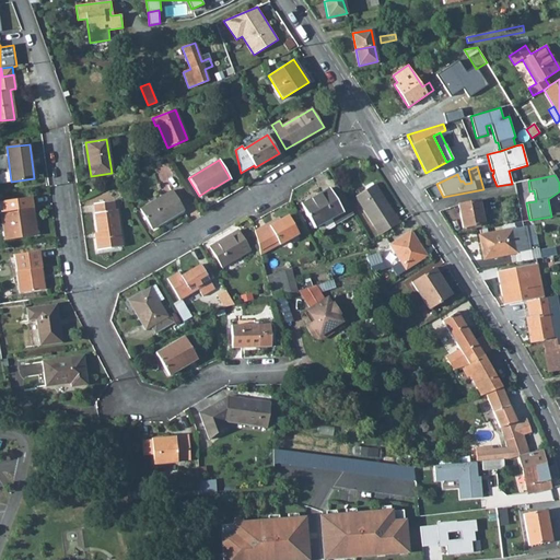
[(399,223),(374,184),(356,196),(381,234),(399,223)]
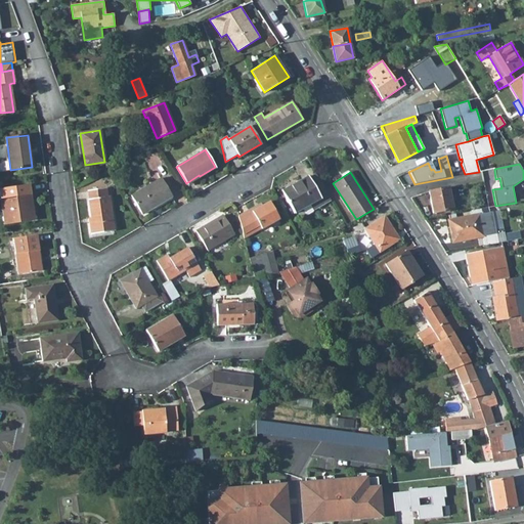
[(314,210),(324,205),(322,201),(329,197),(316,174),(309,178),(308,176),(281,190),(294,213),(310,204),(314,210)]
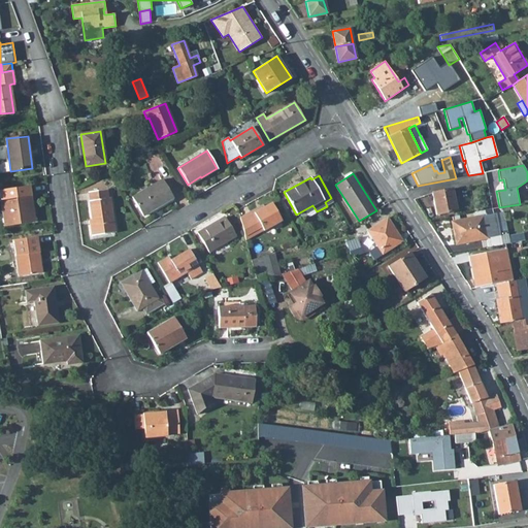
[(162,179),(132,197),(143,216),(173,198),(162,179)]
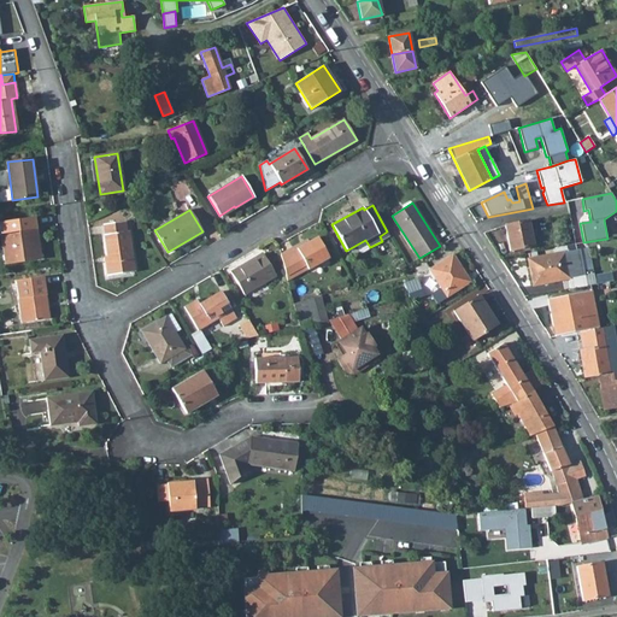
[(35,217),(0,222),(0,228),(6,264),(39,260),(35,242),(39,242),(35,217)]
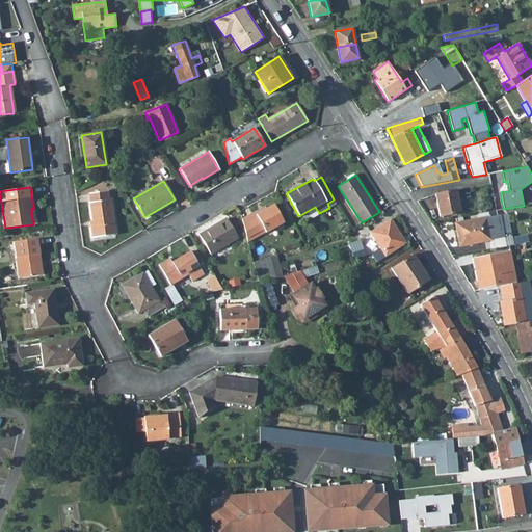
[(107,190),(89,193),(90,203),(89,203),(92,225),(90,225),(92,238),(115,235),(110,200),(109,200),(107,190)]
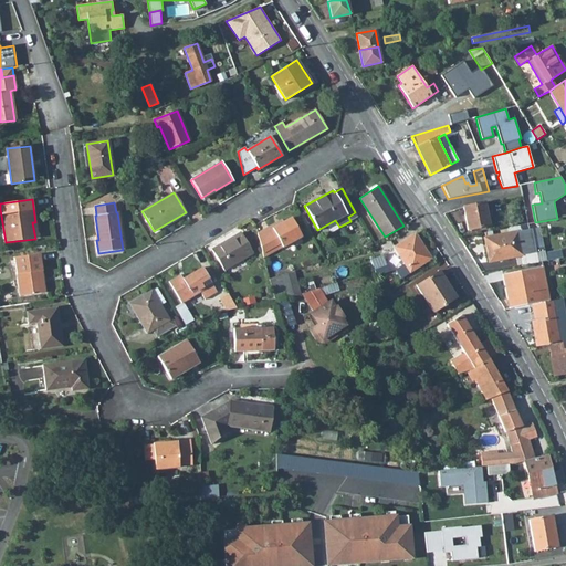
[(469,215),(464,215),(468,230),(489,226),(489,224),(485,210),(484,202),(467,206),(469,215)]
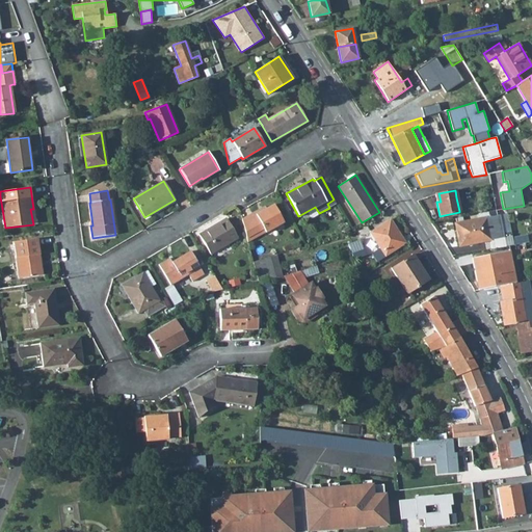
[(456,197),(459,211),(466,209),(463,196),(456,197)]
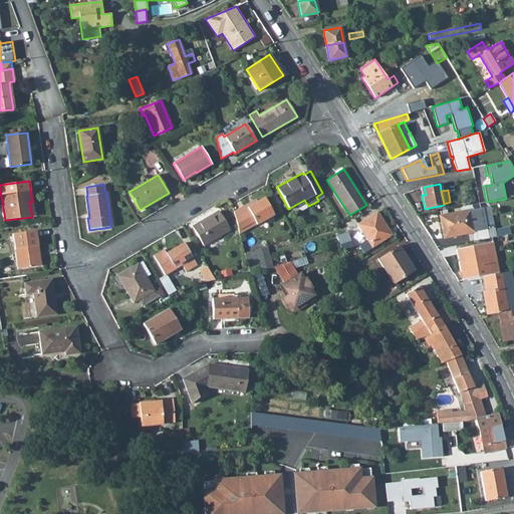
[(257,202),(247,207),(246,205),(234,212),(238,230),(254,221),(256,224),(273,215),(264,198),(257,202)]
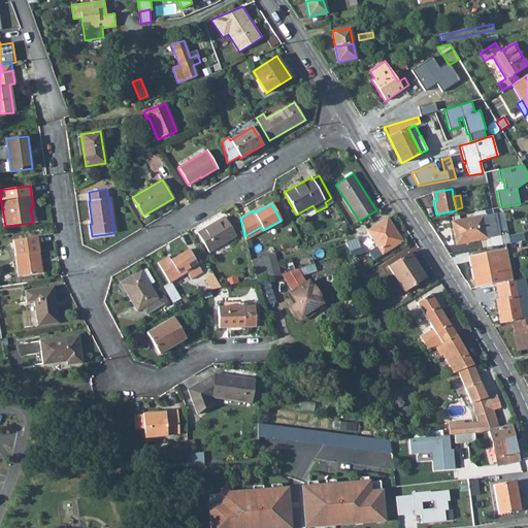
[(496,213),(452,222),(456,244),(488,238),(500,236),(496,213)]
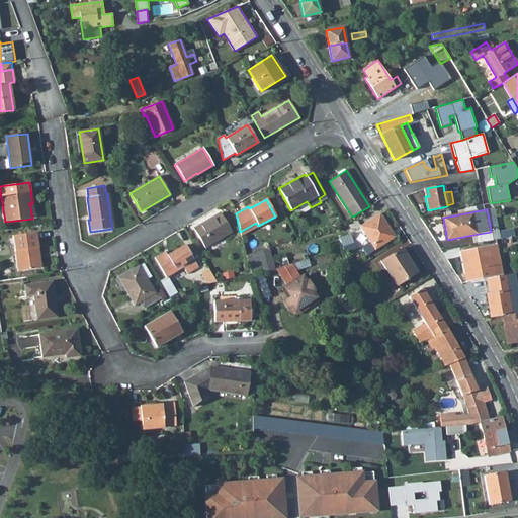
[(204,247),(231,231),(221,212),(193,229),(204,247)]
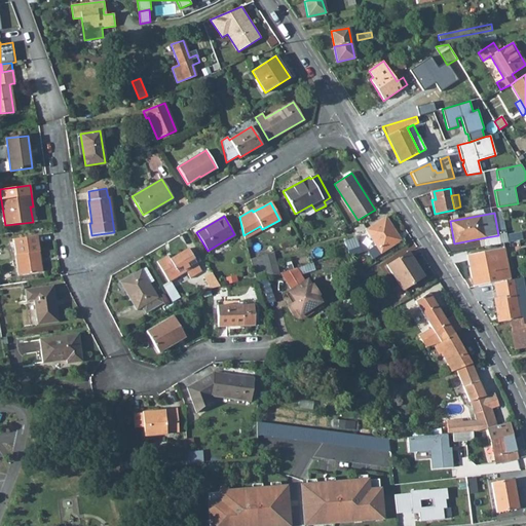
[(373,258),(401,240),(385,217),(366,229),(376,246),(368,251),(373,258)]
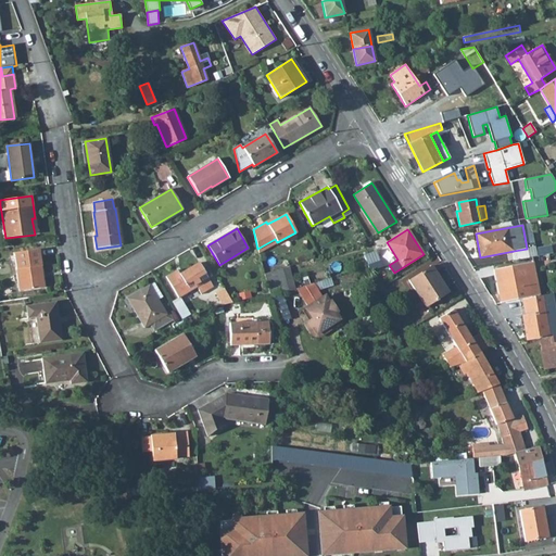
[(257,249),(258,253),(277,242),(275,239),(257,249)]
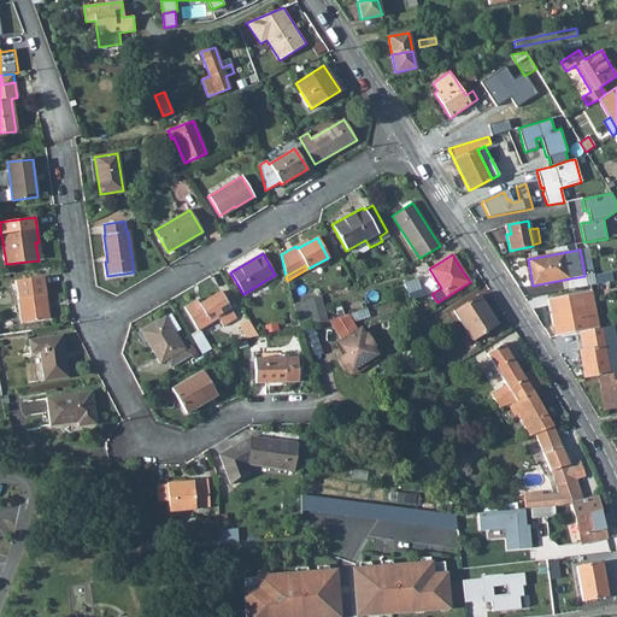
[(585,276),(570,278),(573,288),(586,286),(585,276)]
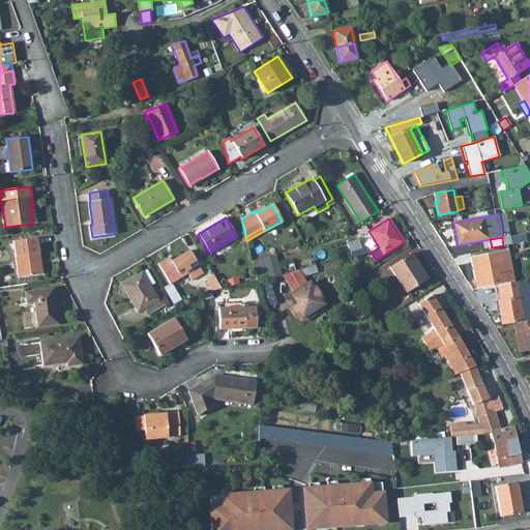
[(37,238),(13,241),(19,277),(42,273),(37,238)]
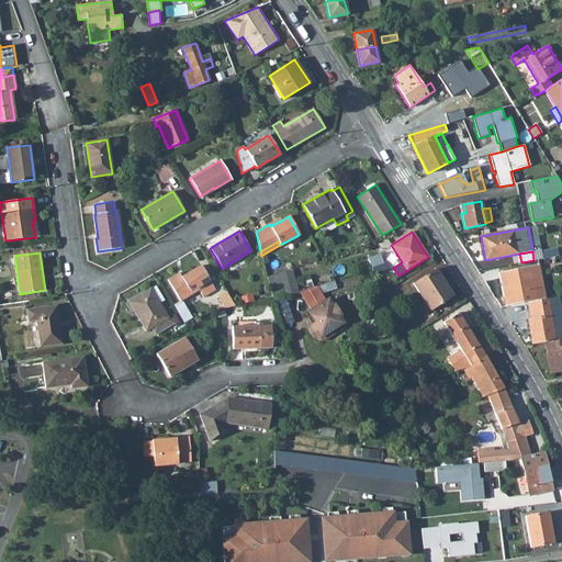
[(368,258),(371,268),(384,263),(381,256),(383,255),(382,253),(368,258)]
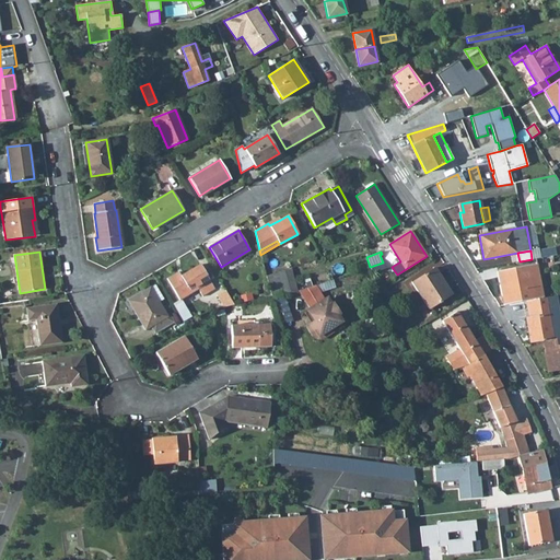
[(370,267),(372,272),(384,268),(383,263),(370,267)]
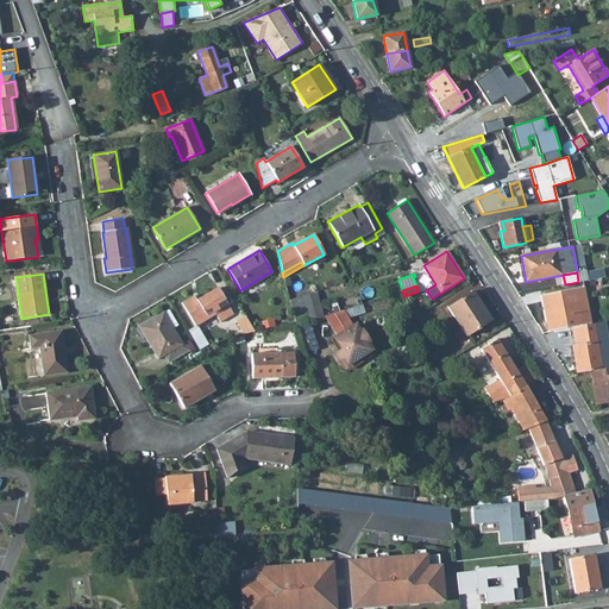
[(583,287),(541,295),(548,332),(572,327),(591,324),(583,287)]
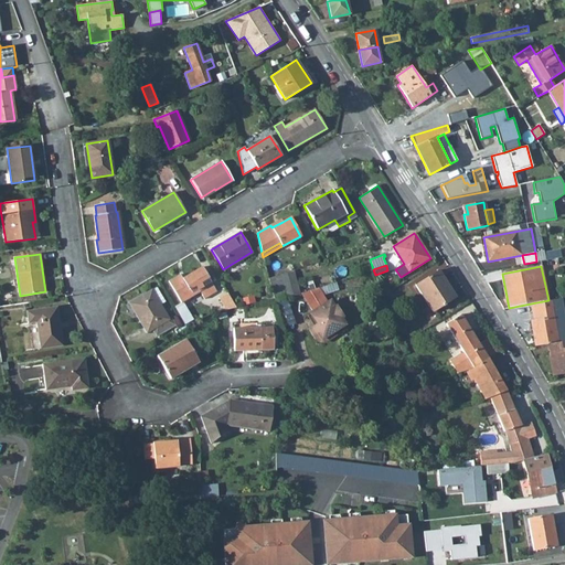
[(204,299),(216,292),(201,267),(182,278),(180,274),(168,280),(181,304),(200,292),(204,299)]
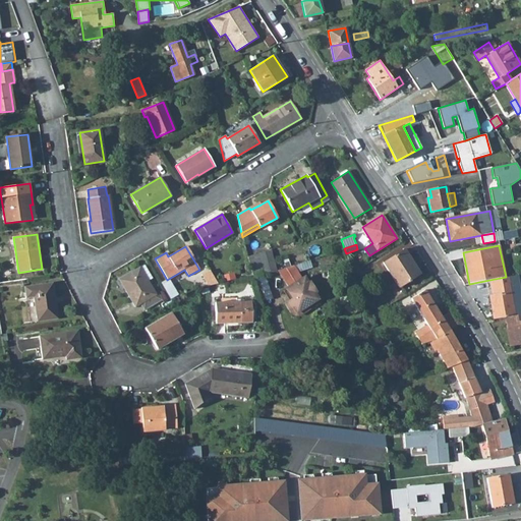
[(383,263),(399,287),(419,274),(404,249),(383,263)]
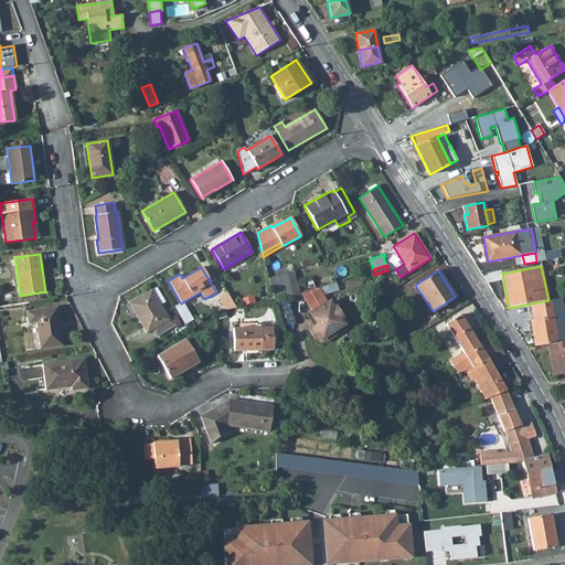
[(151,290),(160,305),(166,301),(157,287),(151,290)]
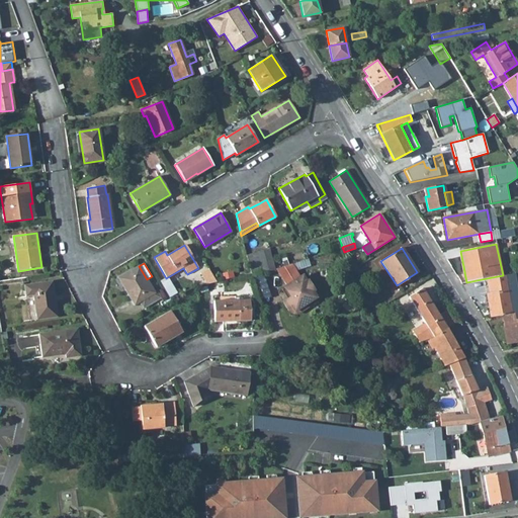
[(307,282),(306,282),(301,276),(300,277),(291,263),(275,269),(286,286),(285,287),(291,296),(287,299),(283,301),(288,310),(289,311),(291,313),(293,314),(295,314),(298,313),(308,308),(305,303),(315,296),(311,290),(311,289),(311,287),(311,286),(310,285),(309,283),(307,282)]
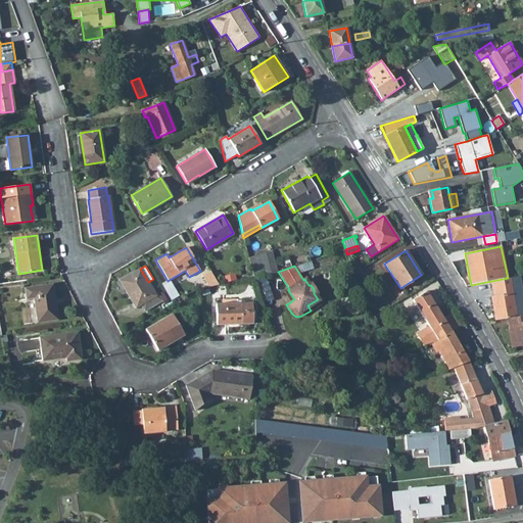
[(140,269),(140,268),(121,280),(126,287),(124,288),(135,308),(140,305),(144,312),(162,301),(158,294),(156,295),(148,282),(140,269)]
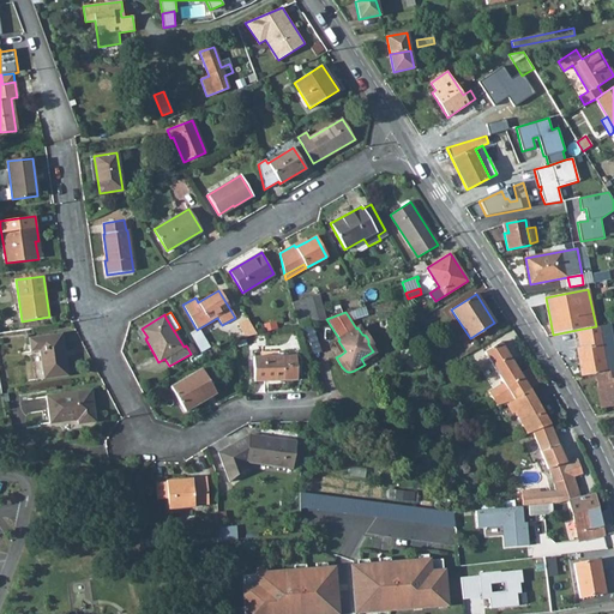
[(245,337),(256,333),(247,318),(238,324),(245,337)]
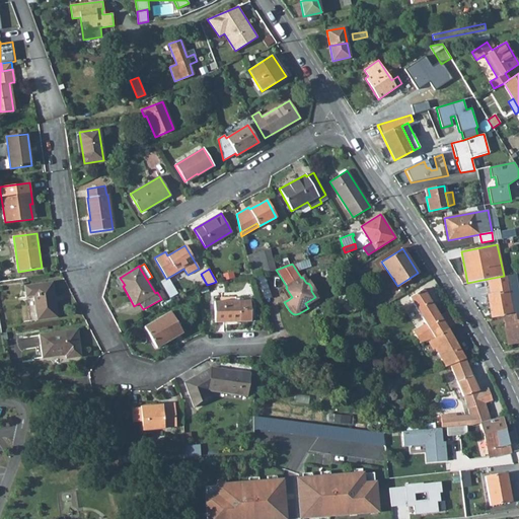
[(518,305),(514,275),(504,276),(488,279),(490,294),(488,295),(492,318),(503,316),(506,315),(518,312),(518,305)]
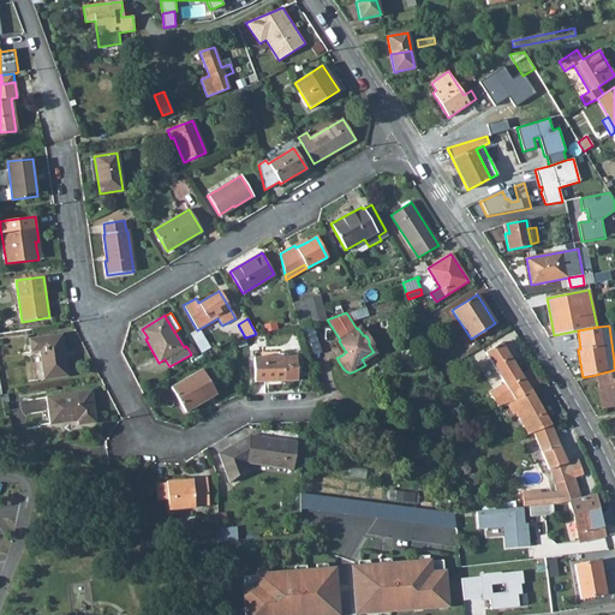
[(203,329),(195,332),(199,350),(209,347),(203,329)]
